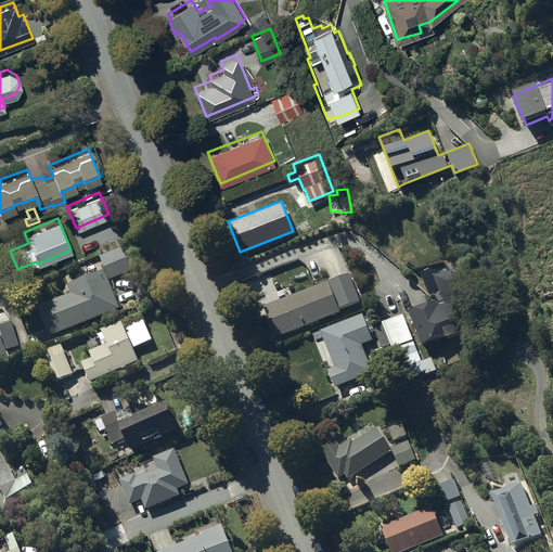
[(36,305),(48,334),(118,306),(107,279),(137,267),(127,243),(99,254),(104,267),(66,283),(69,292),(36,305)]
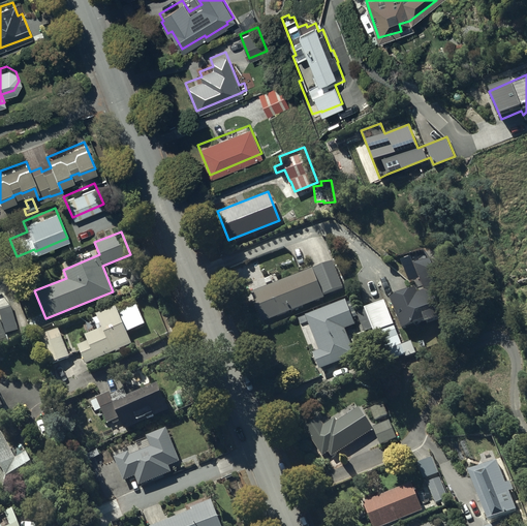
[(416,290),(415,286),(390,297),(402,328),(453,308),(427,244),(407,251),(411,261),(412,261),(423,287),(416,290)]
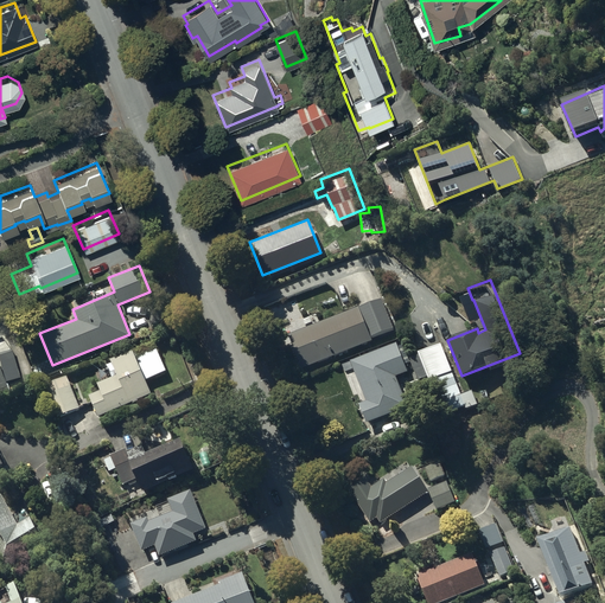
[(392,326),(380,296),(287,333),(301,367),(371,340),(369,335),(392,326)]
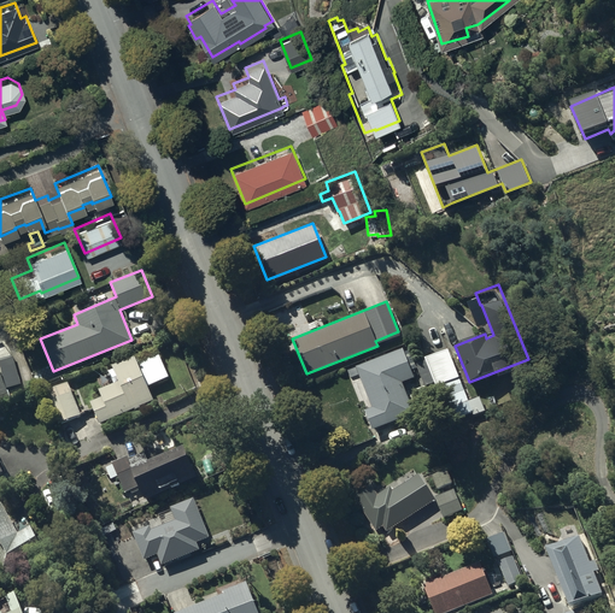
[(99,423),(152,399),(153,399),(146,384),(169,375),(158,352),(157,353),(154,348),(134,357),(133,354),(111,364),(112,367),(107,370),(112,382),(98,388),(101,395),(89,401),(99,423)]
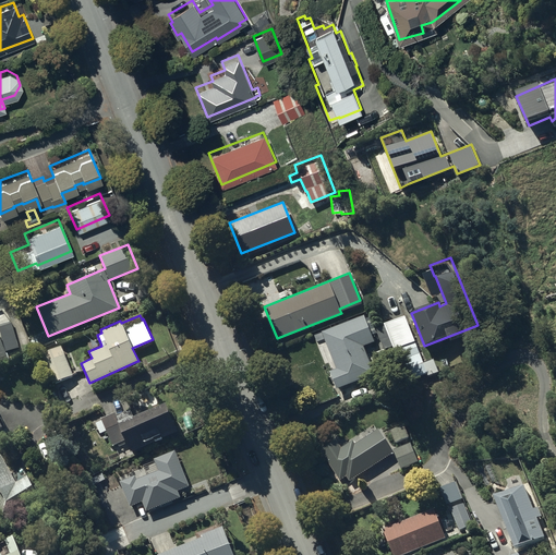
[(375,346),(364,318),(322,336),(336,372),(329,374),(337,393),(374,377),(363,350),(375,346)]
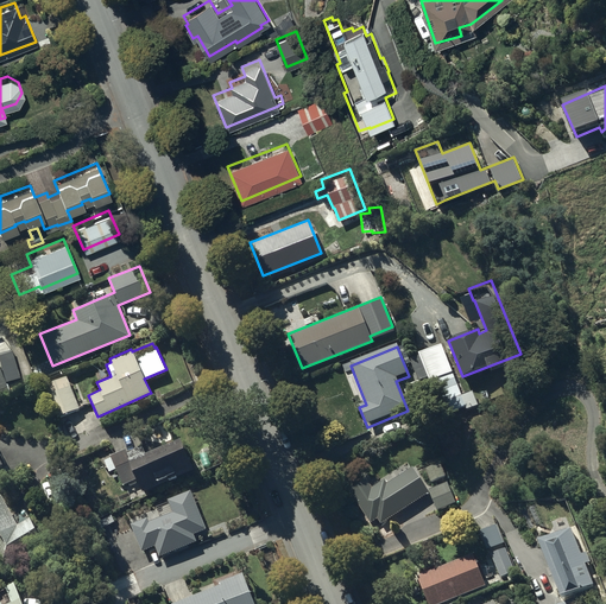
[(461,399),(450,373),(429,382),(435,395),(428,399),(436,420),(466,409),(466,411),(478,406),(473,394),(461,399)]
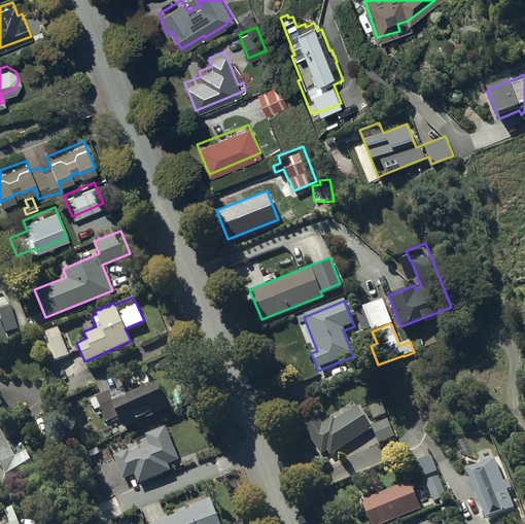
[(68,353),(56,325),(33,336),(44,363),(68,353)]
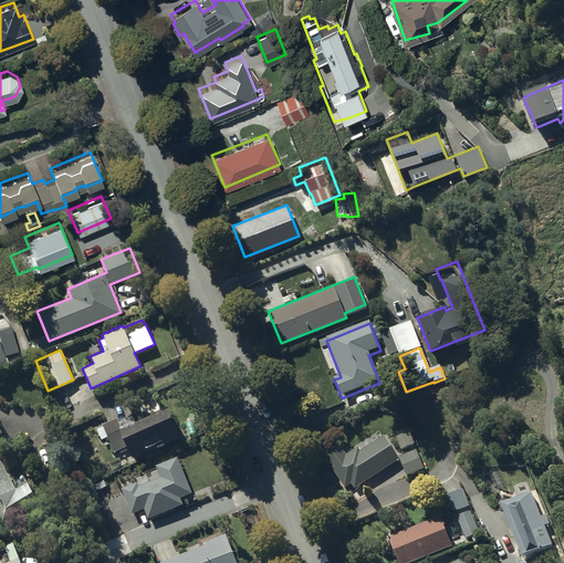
[(180,437),(167,408),(135,423),(132,414),(117,420),(116,417),(102,424),(103,425),(95,428),(100,439),(106,436),(113,450),(126,445),(132,458),(180,437)]
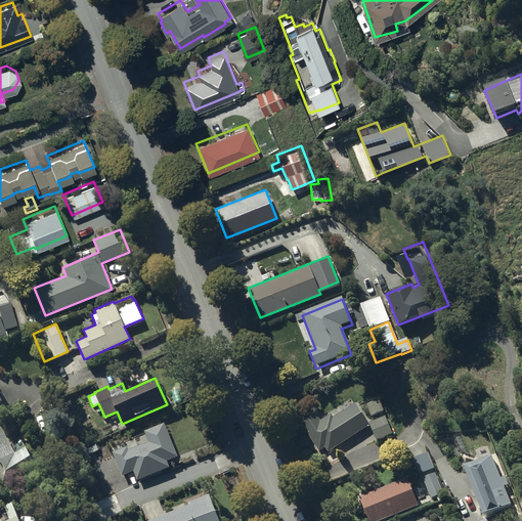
[(324,445),(328,449),(368,424),(354,401),(333,416),(331,411),(319,419),(313,410),(299,420),(318,450),(324,445)]
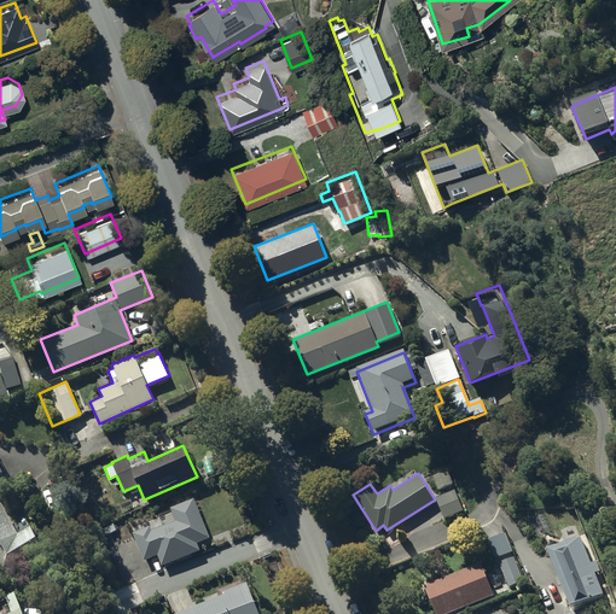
[(434,493),(435,495),(443,518),(462,509),(453,486),(434,493)]
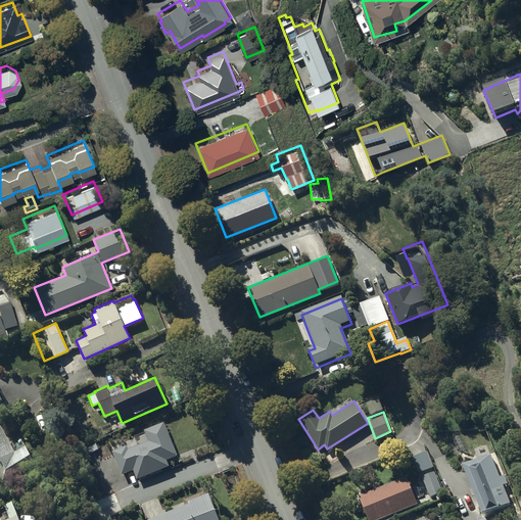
[(176,455),(162,421),(144,428),(148,439),(128,447),(127,443),(111,450),(122,474),(133,469),(136,478),(169,465),(166,459),(176,455)]
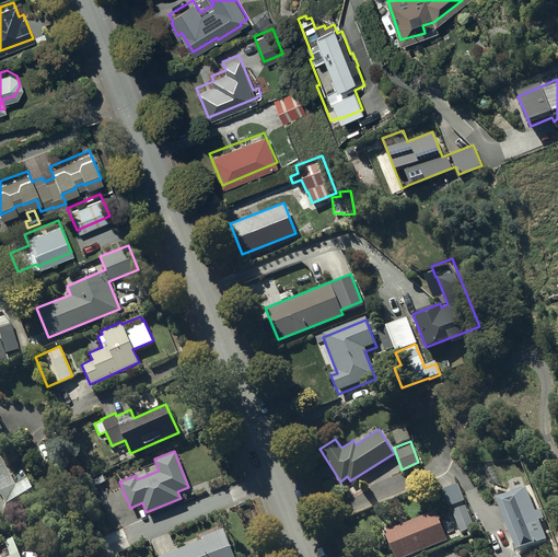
[(2,457),(0,457),(0,525),(43,503),(28,478),(16,485),(2,457)]
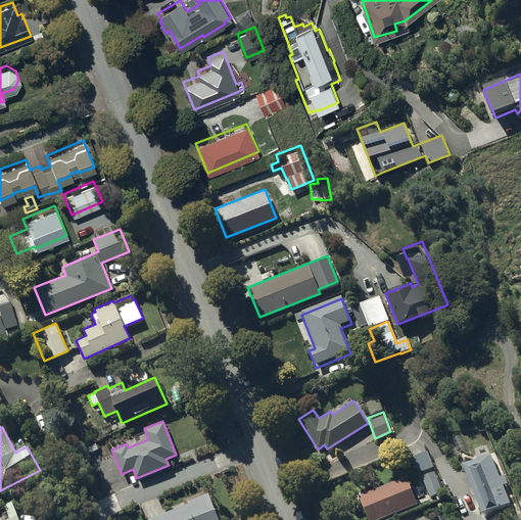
[(498,475),(488,453),(461,463),(480,514),(509,503),(501,484),(506,482),(503,473),(498,475)]
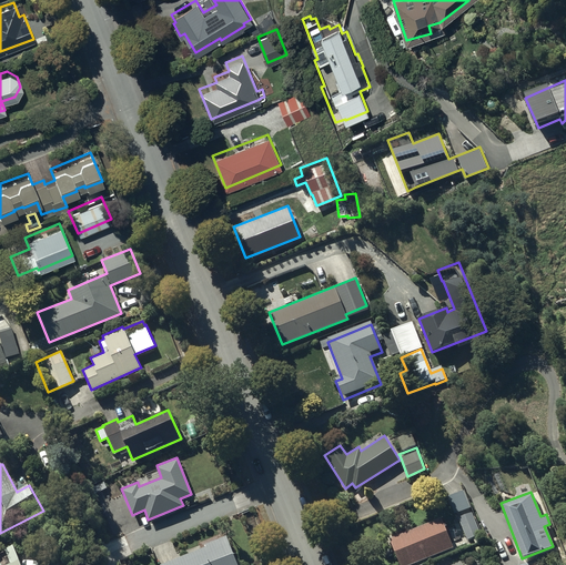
[(471,511),(457,515),(465,535),(477,530),(471,511)]
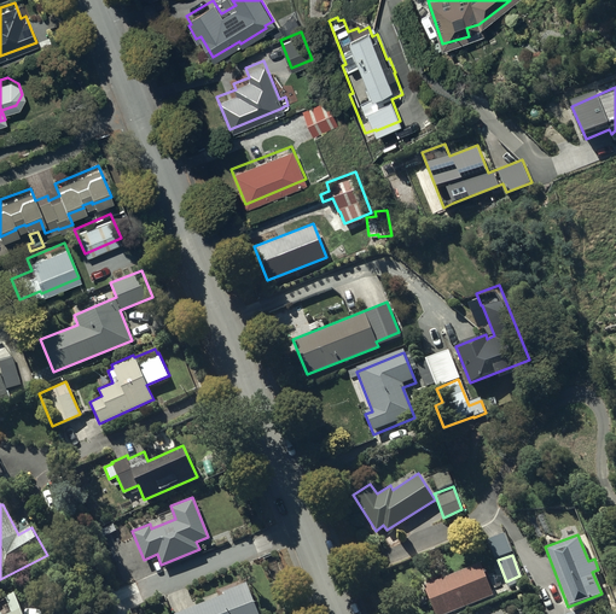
[(441,613),(493,594),(480,561),(423,584),(435,613),(441,613)]
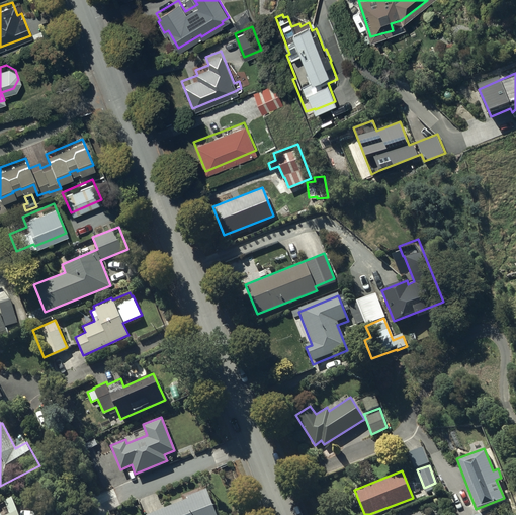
[(217,514),(205,487),(185,495),(187,498),(145,514),(217,514)]
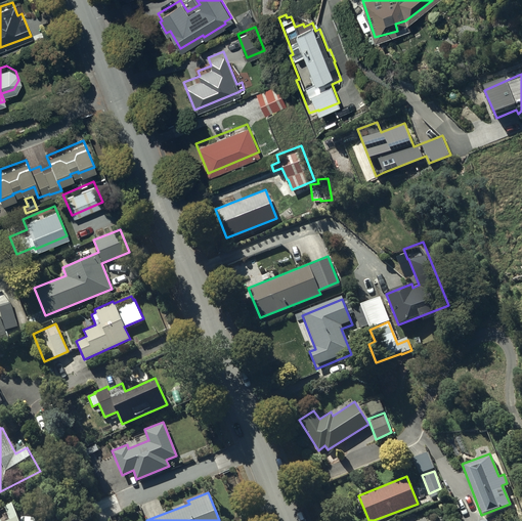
[(9,518),(0,520),(20,520),(12,501),(3,505),(9,518)]
